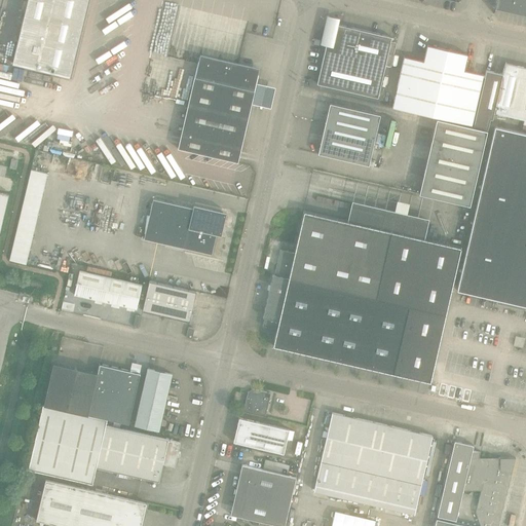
[(28,0),(12,63),(70,77),(87,0),(28,0)]
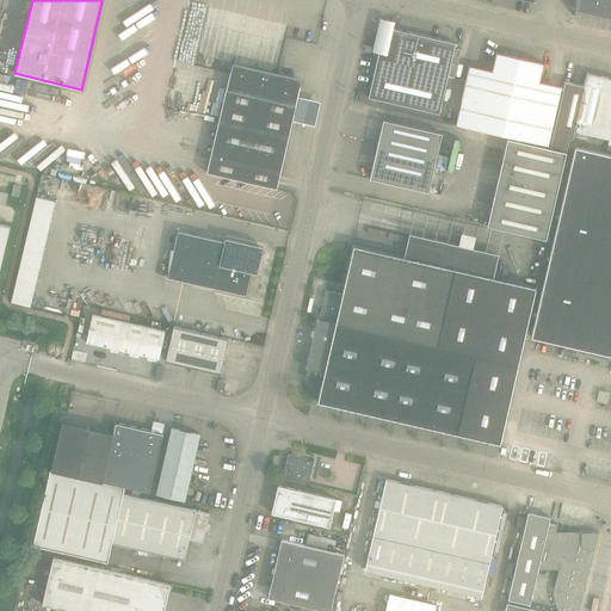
[(610,18),(610,0),(576,0),(575,11),(610,18)]
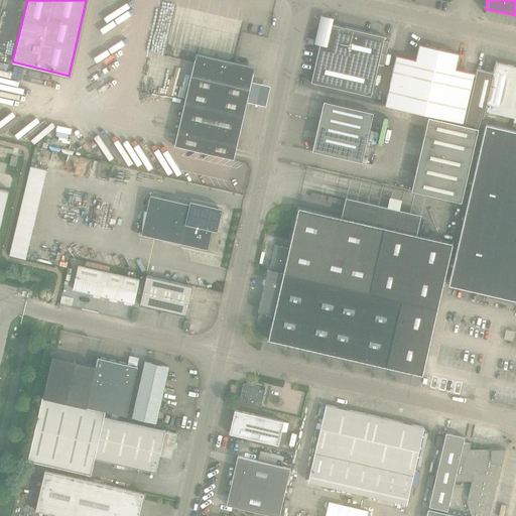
[(334,18),(320,15),(313,43),(319,44),(311,83),(371,96),(378,63),(384,40),(384,36),(332,24),(334,18)]
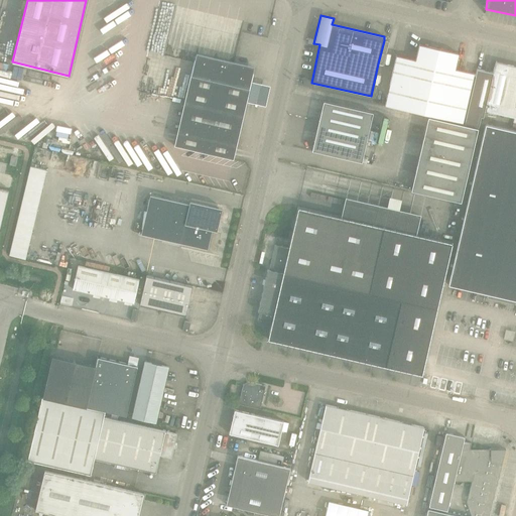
[(384,40),(378,63),(384,66),(389,41),(384,40)]
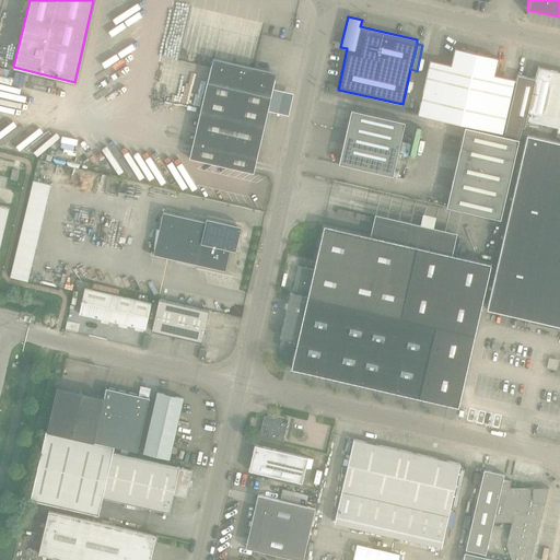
[(418,115),(446,121),(463,50),(455,48),(452,66),(431,60),(418,115)]
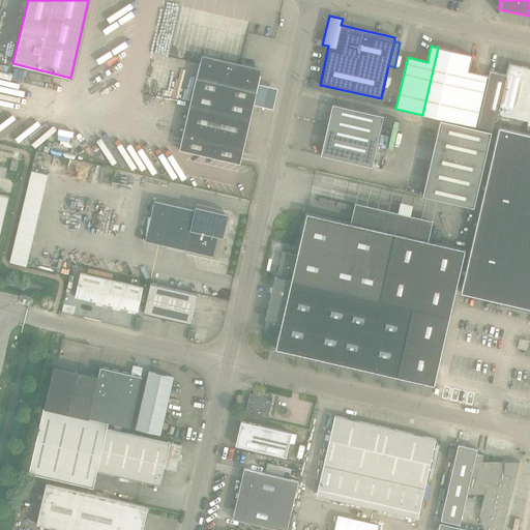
[(438,48),(422,115),(448,121),(464,54),(438,48)]
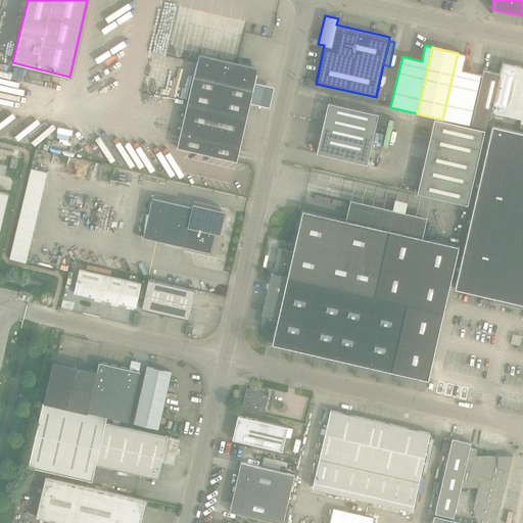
[(237,161),(256,78),(255,77),(257,67),(238,62),(199,53),(197,63),(196,63),(177,147),(237,161)]
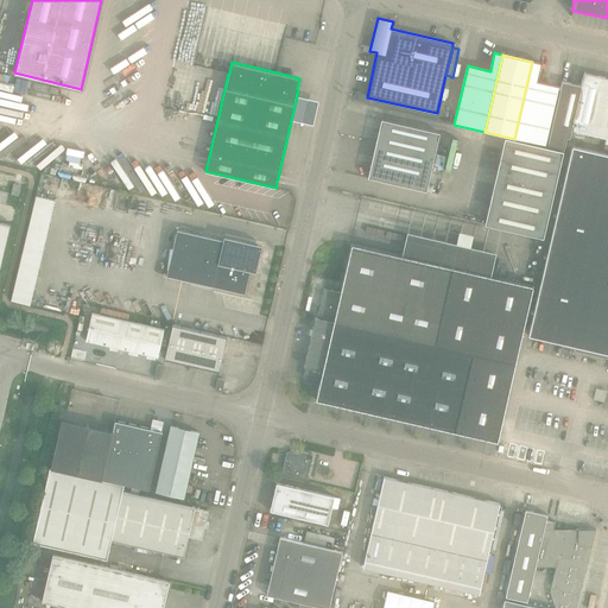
[(532,62),(514,139),(545,145),(558,87),(536,82),(540,63),(532,62)]
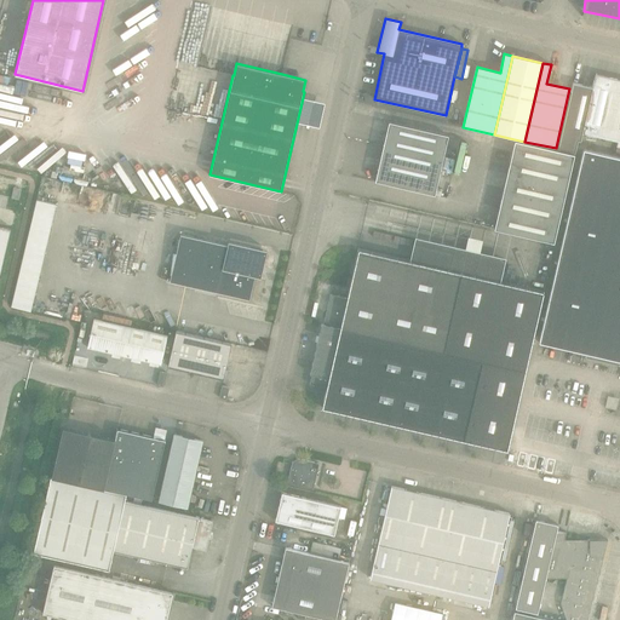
[(580,142),(581,133),(619,142),(619,80),(595,74),(592,87),(573,84),(558,149),(574,153),(578,141),(580,142)]
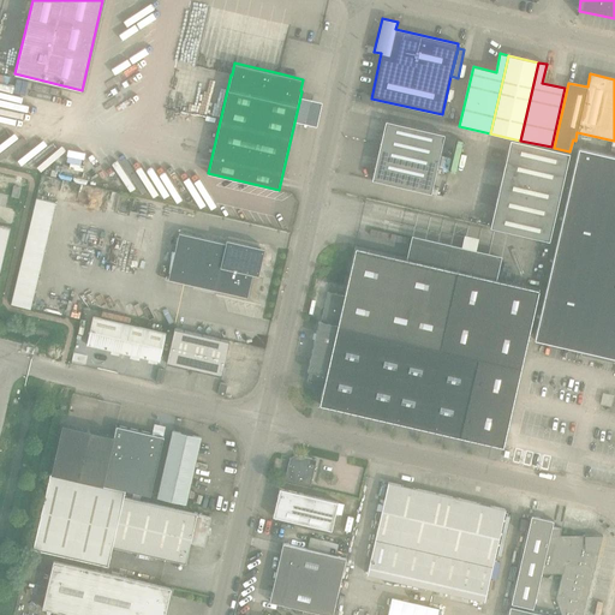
[(300,100),(296,123),(317,127),(322,105),(300,100)]
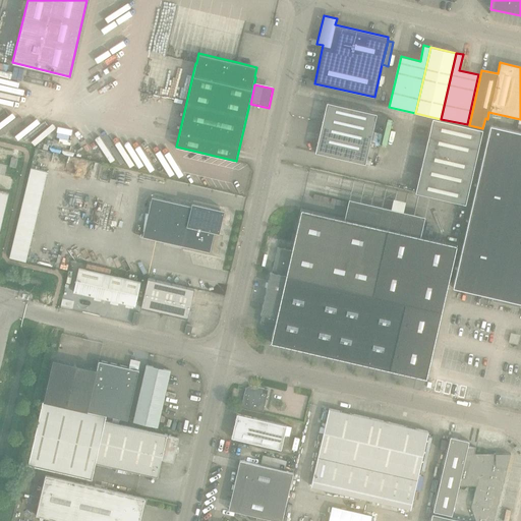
[(330,103),(327,103),(315,153),(319,153),(365,164),(377,114),(330,103)]
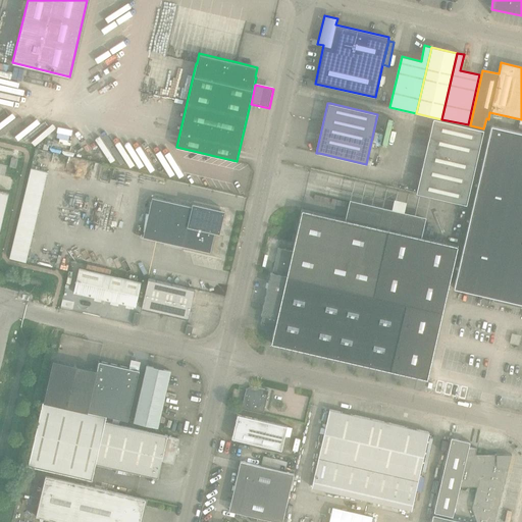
[(433,118),(429,135),(480,146),(483,129),(433,118)]
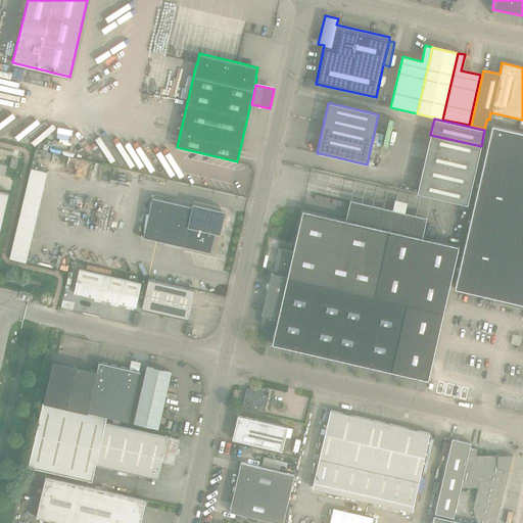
[(522,133),(492,127),(455,289),(510,301),(522,304),(522,133)]
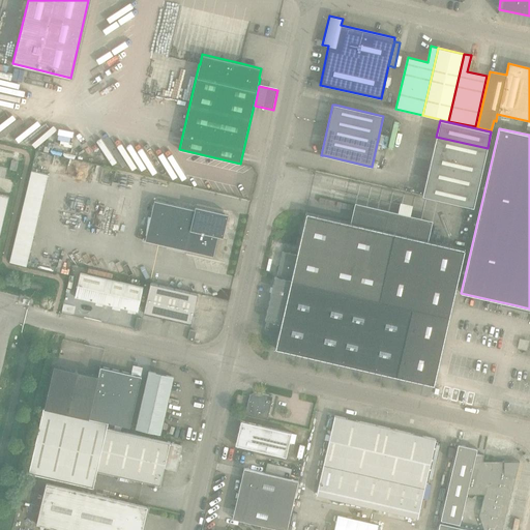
[(436,137),(430,163),(481,174),(488,148),(436,137)]
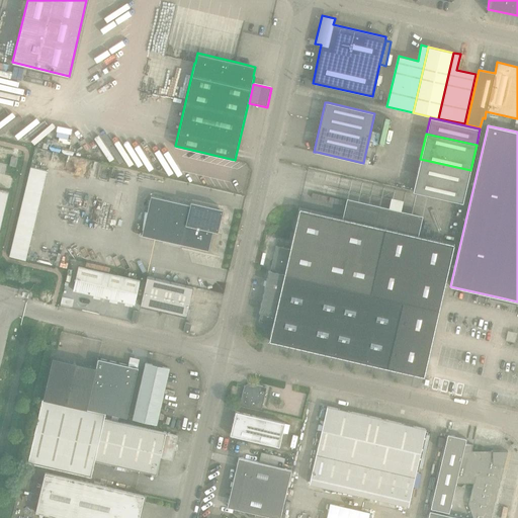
[(14,157),(11,157),(9,165),(16,167),(18,158),(14,157)]
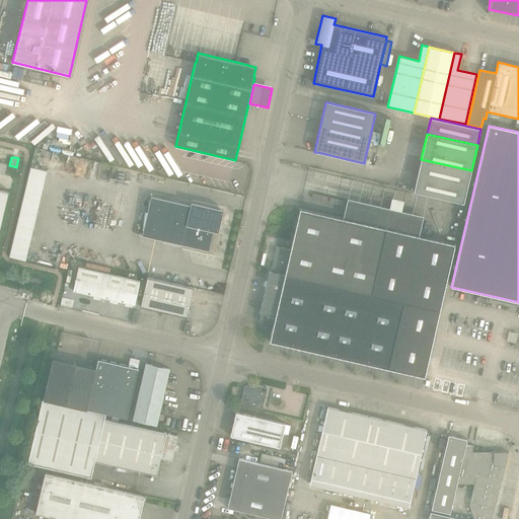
[(463,203),(471,170),(421,159),(414,192),(463,203)]
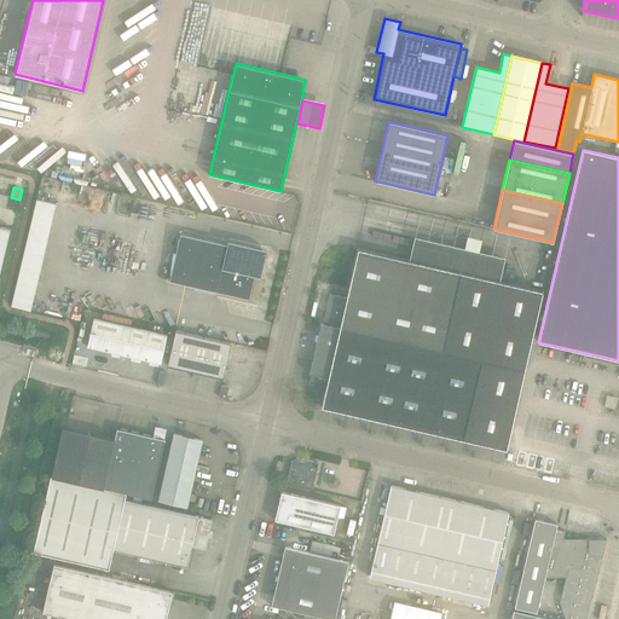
[(57,204),(36,200),(29,230),(11,306),(32,311),(57,204)]
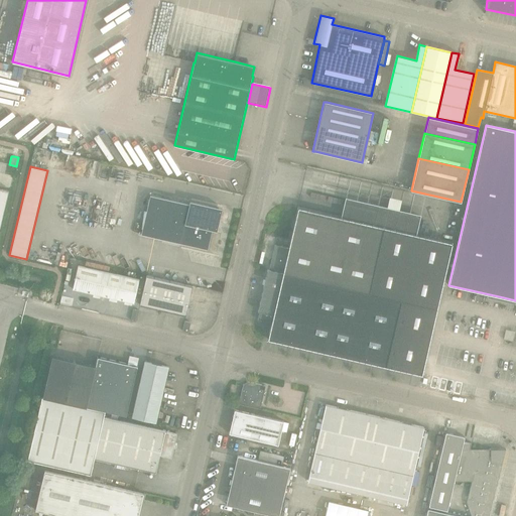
[(0,185),(0,228),(9,188),(0,185)]
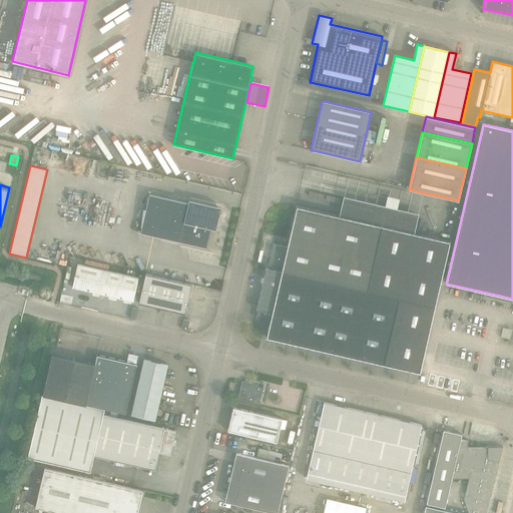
[(188,202),(149,193),(149,194),(141,232),(140,232),(140,233),(206,248),(206,247),(205,246),(209,228),(215,229),(220,210),(220,209),(220,206),(188,199),(188,202)]
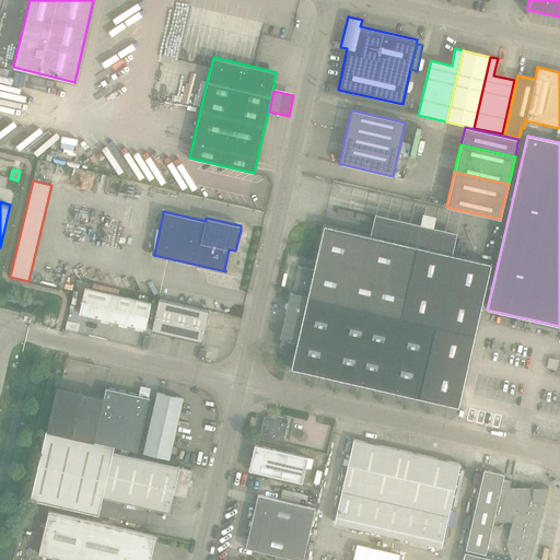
[(281,338),(279,347),(294,351),(291,369),(457,407),(458,406),(480,310),(491,264),(452,255),(457,233),(375,214),(370,236),(324,225),(314,269),(299,266),(292,293),(291,292),(280,338),(281,338)]
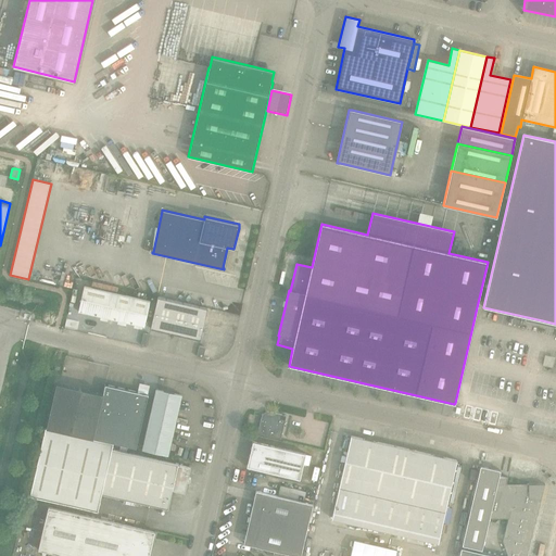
[(78,312),(106,318),(113,292),(85,286),(78,312)]
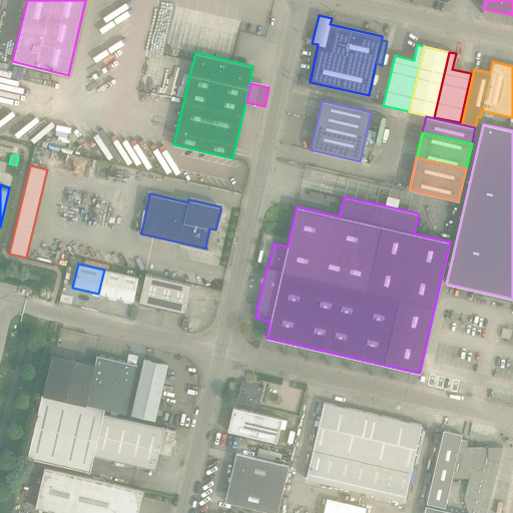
[(104,270),(98,294),(117,298),(123,275),(104,270)]
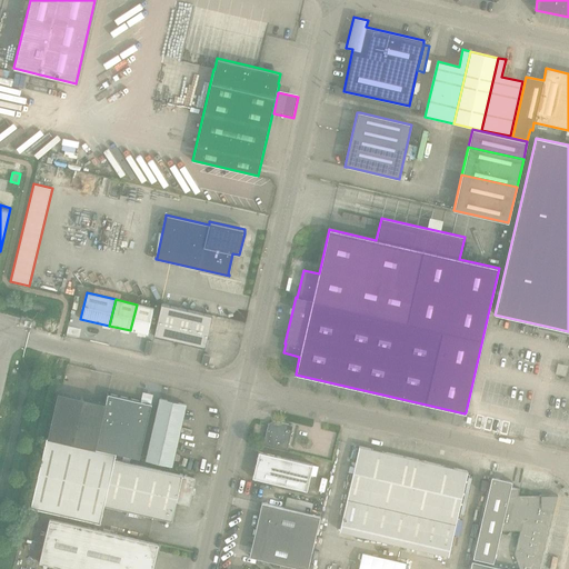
[(161,303),(155,337),(205,348),(212,316),(161,303)]
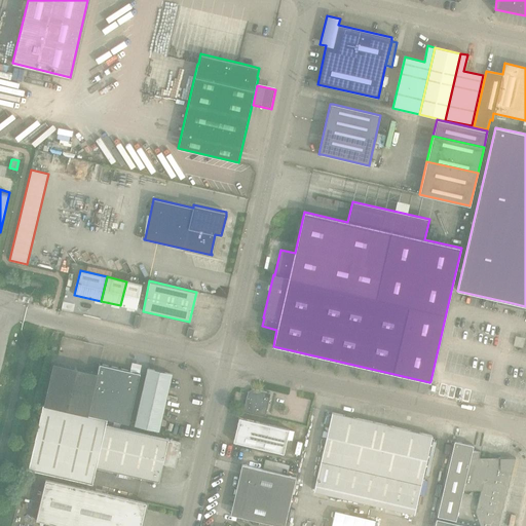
[(126,282),(120,305),(137,309),(142,285),(126,282)]
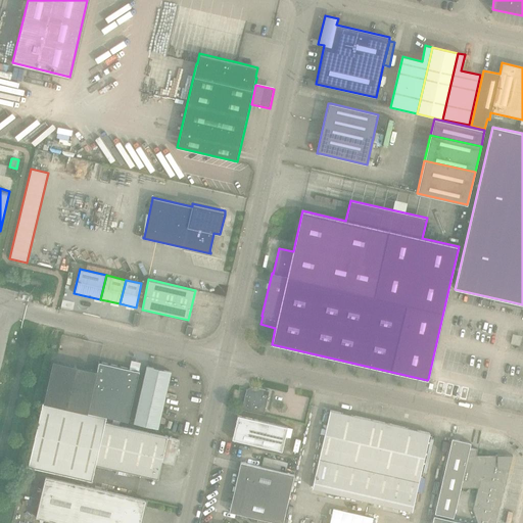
[(193,327),(187,326),(185,335),(191,337),(193,327)]
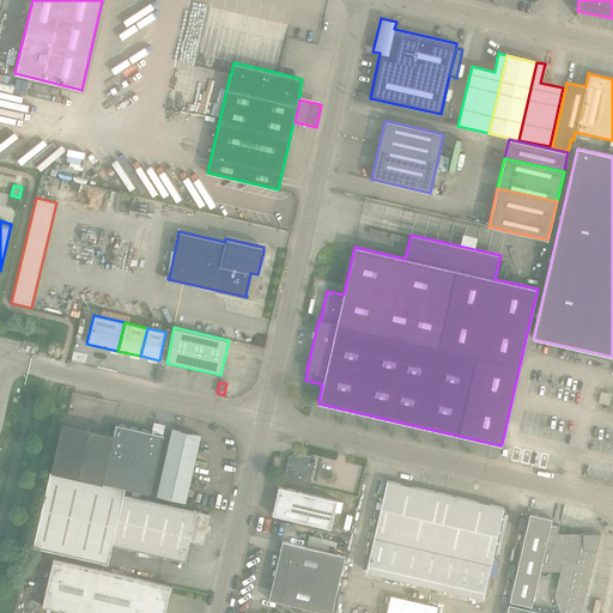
[(62,423),(50,472),(102,484),(114,435),(62,423)]
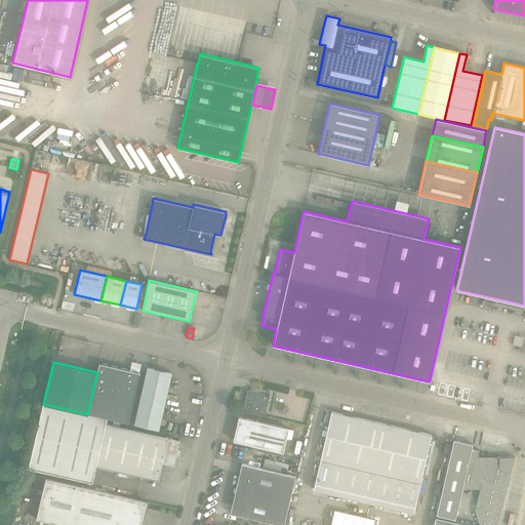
[(128,423),(139,373),(98,363),(97,372),(87,414),(128,423)]
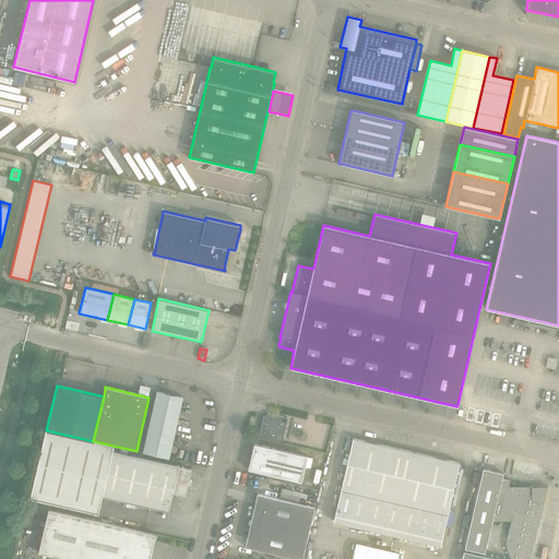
[(182,397),(156,392),(142,452),(169,459),(182,397)]
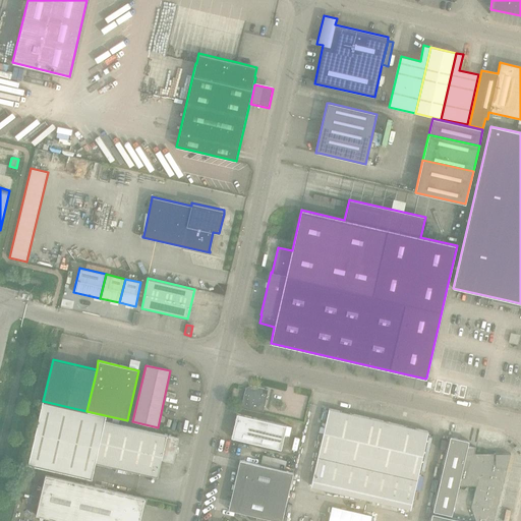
[(263,411),(268,390),(249,385),(249,386),(246,388),(245,388),(241,406),(263,411)]
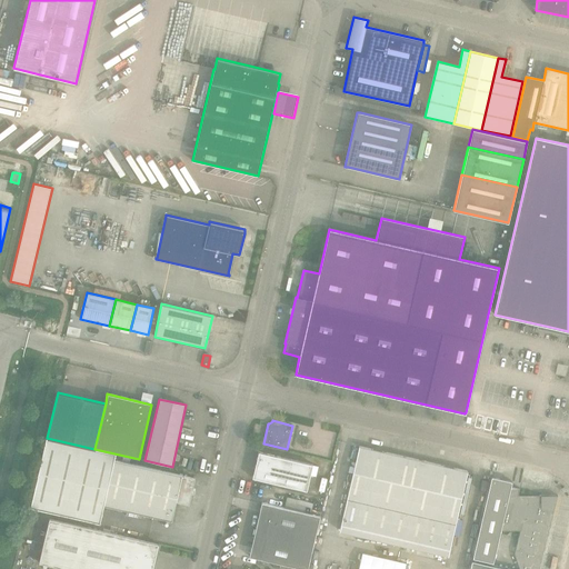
[(153,517),(171,521),(176,501),(189,505),(191,493),(193,493),(195,492),(195,491),(195,490),(195,489),(192,488),(195,479),(182,476),(182,473),(180,473),(180,475),(115,460),(116,453),(47,438),(30,507),(100,523),(103,506),(153,517)]
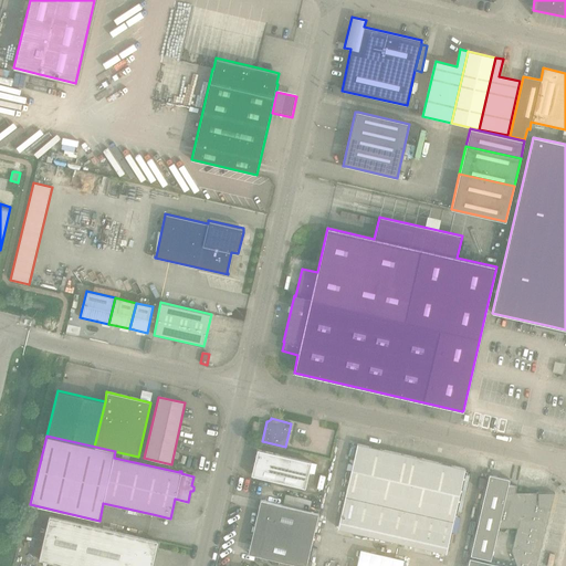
[(446,553),(464,469),(357,444),(338,528),(446,553)]
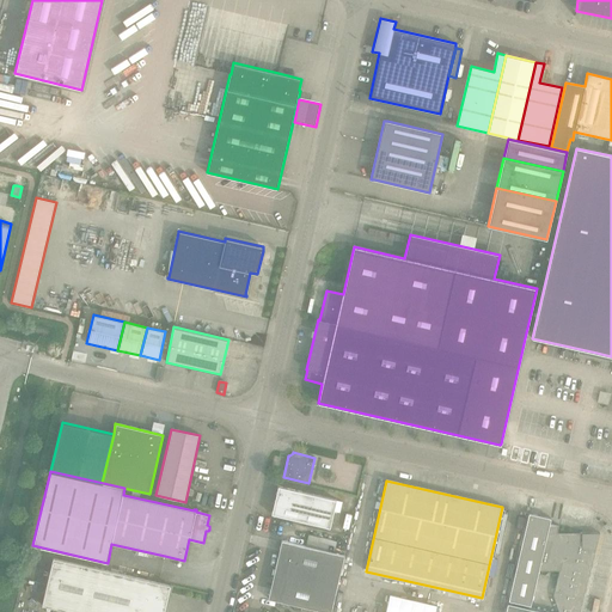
[(336,500),(279,487),(271,514),(330,527),(336,500)]
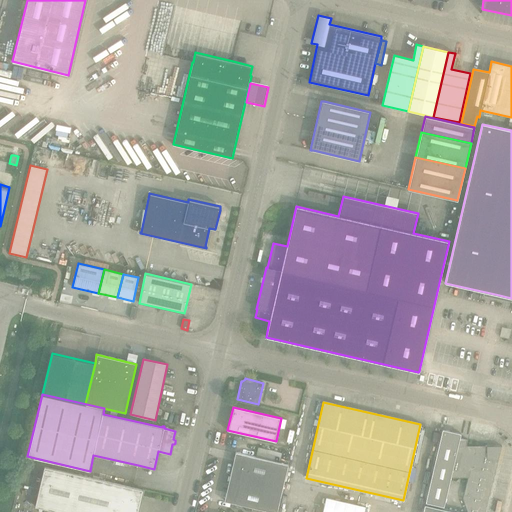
[(444,506),(450,477),(468,477),(463,498),(467,511),(455,511),(425,505),(422,511),(484,511),(501,446),(466,446),(467,440),(459,438),(461,433),(442,429),(425,502),(444,506)]
